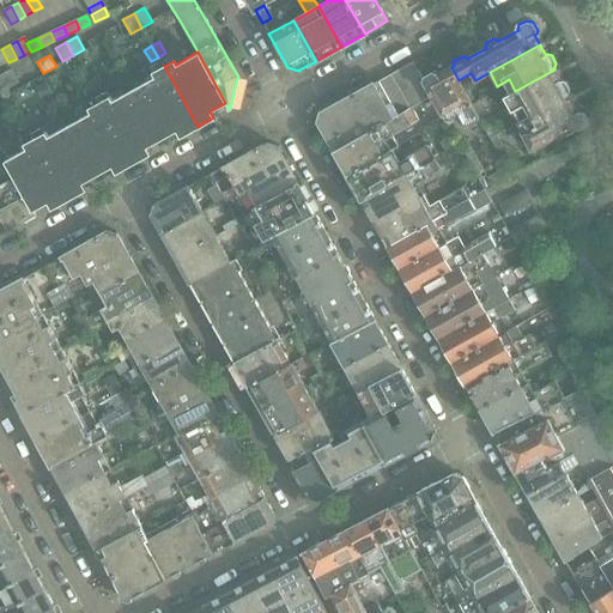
[(430,97),(420,79),(411,62),(322,111),(323,113),(320,123),(319,123),(334,151),(411,108),(430,97)]
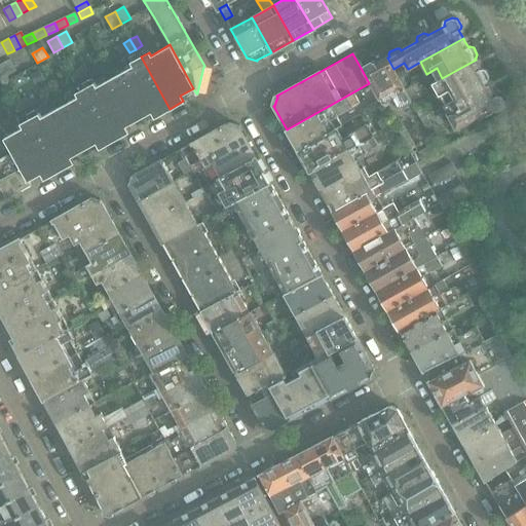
[(135,65),(116,75),(140,118),(152,111),(155,117),(170,109),(158,88),(141,57),(133,62),(135,65)]
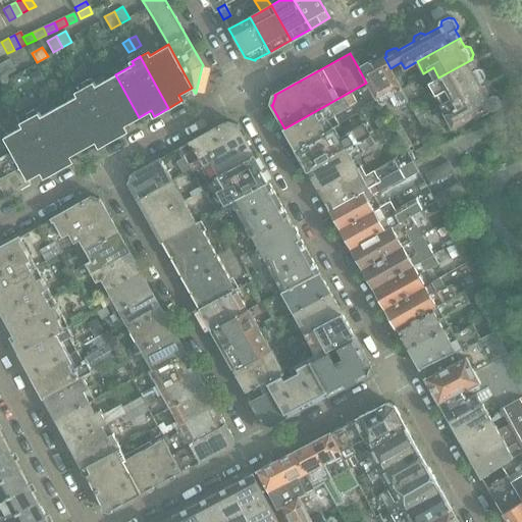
[(396,108),(409,101),(390,68),(384,57),(372,64),(370,60),(358,67),(366,83),(378,104),(389,98),(396,108)]
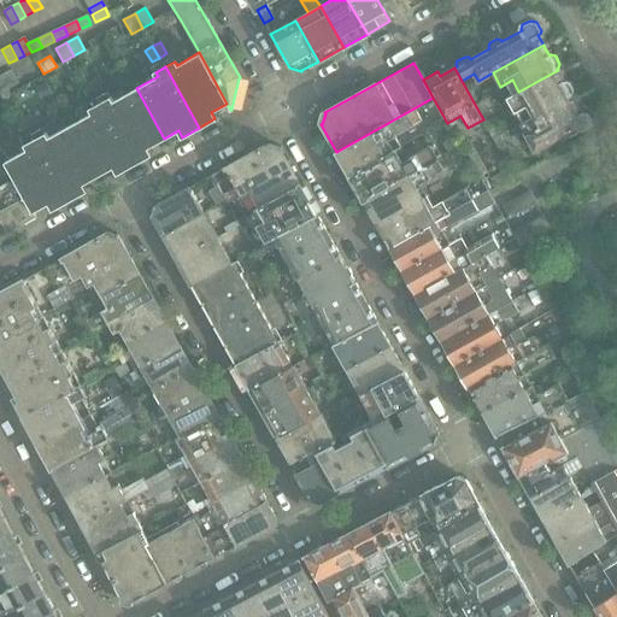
[(12,70),(0,76),(9,90),(19,84),(12,70)]
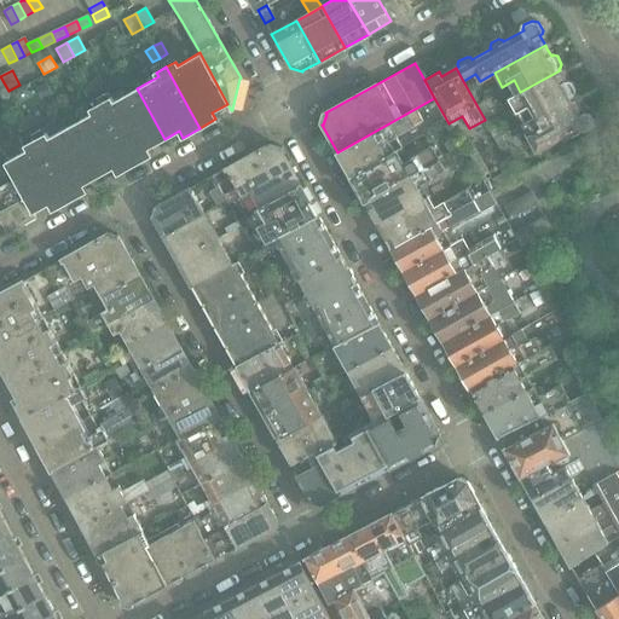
[(566,82),(560,70),(520,92),(509,98),(516,113),(528,105),(536,117),(573,96),(573,94),(574,94),(576,90),(572,82),(567,81),(566,82)]
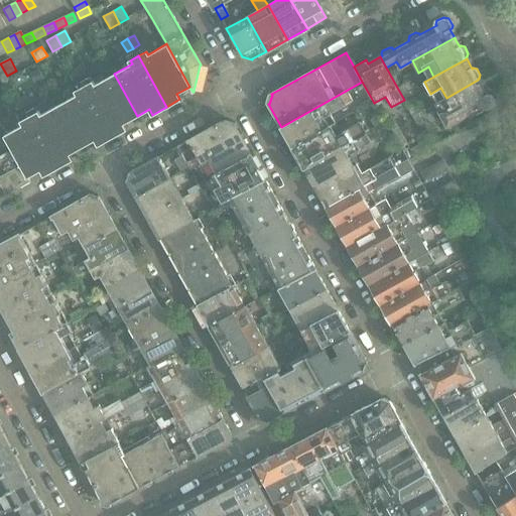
[(80,66),(74,69),(79,78),(85,75),(80,66)]
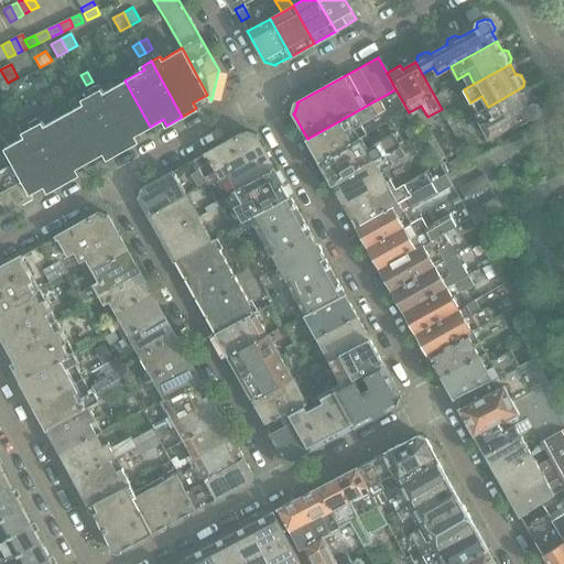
[(86,85),(80,75),(73,78),(78,89),(86,85)]
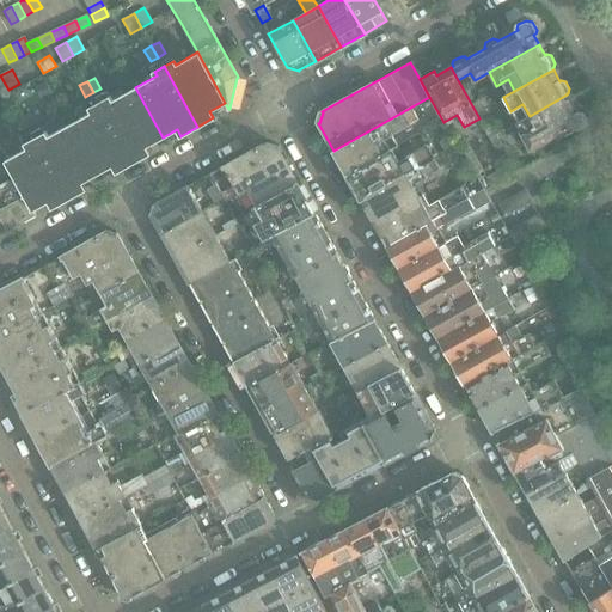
[(50,95),(46,83),(36,86),(41,98),(50,95)]
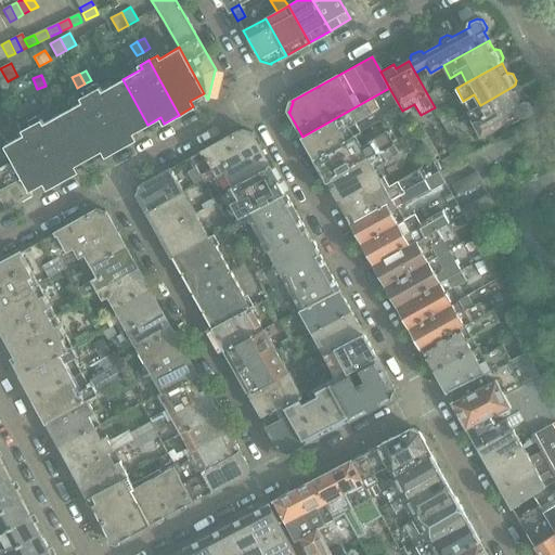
[(100,88),(90,93),(108,126),(120,147),(134,139),(131,133),(147,125),(123,79),(102,91),(100,88)]
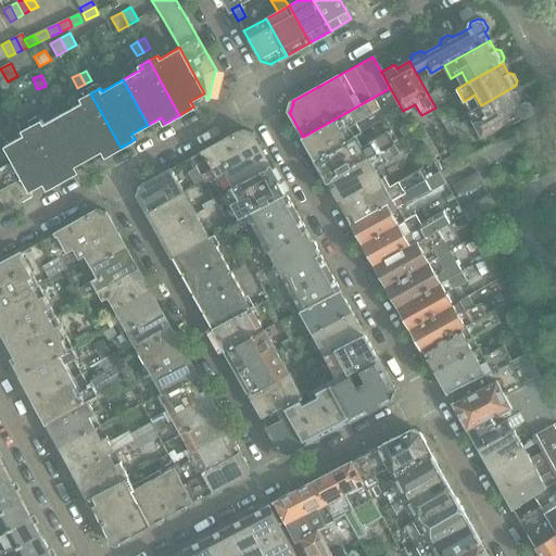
[(481,105),(468,112),(482,136),(520,114),(521,115),(526,116),(532,113),(533,110),(529,102),(526,101),(523,102),(515,86),(481,105)]
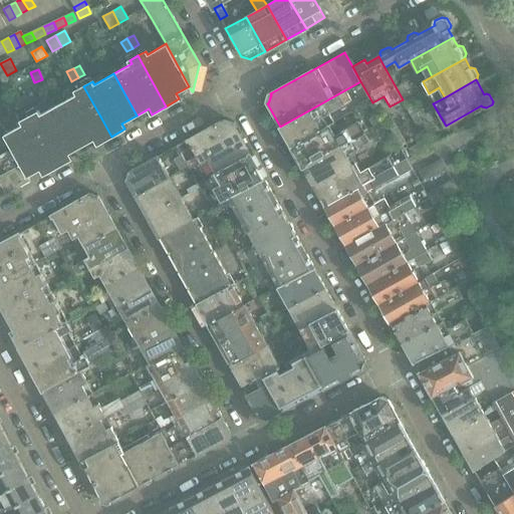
[(411,88),(407,81),(397,87),(400,93),(411,88)]
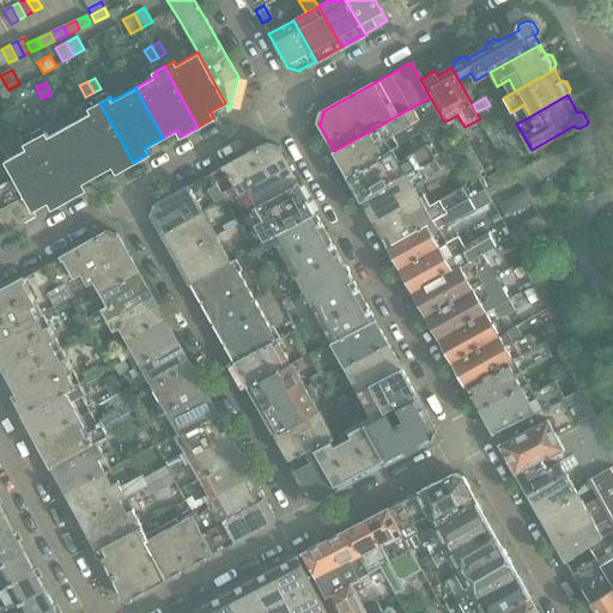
[(92,111),(72,125),(98,174),(113,165),(116,171),(133,163),(120,139),(99,103),(91,108),(92,111)]
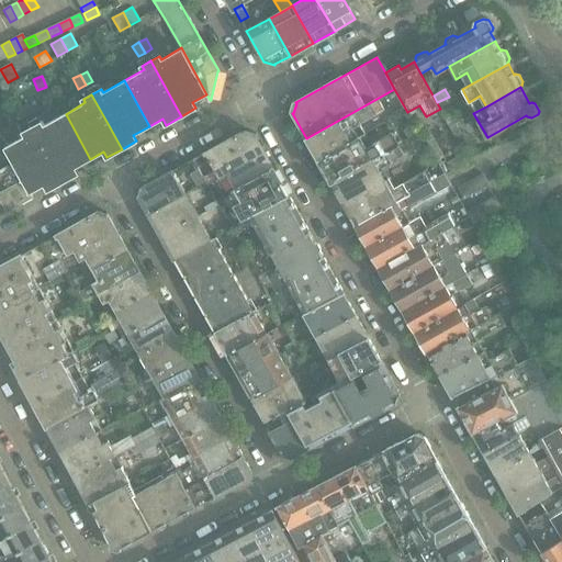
[(306,138),(318,160),(358,138),(351,126),(383,109),(377,99),(306,138)]
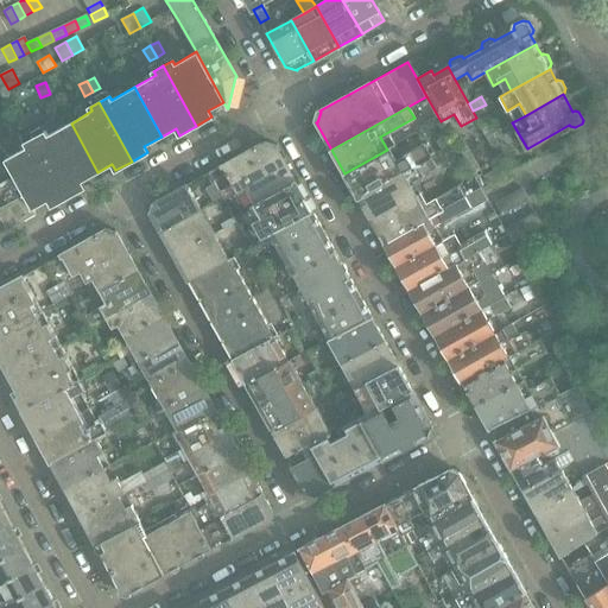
[(30,112),(23,116),(29,127),(37,124),(30,112)]
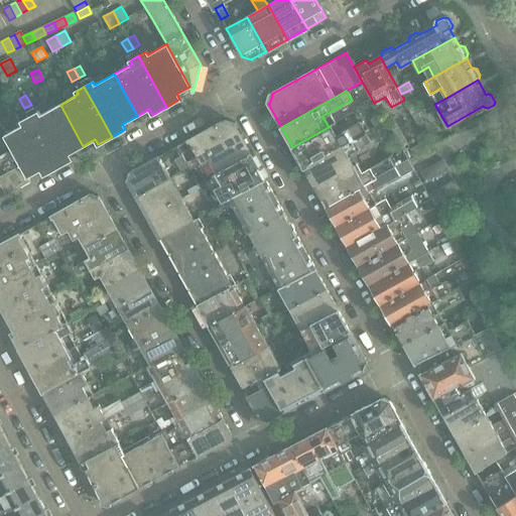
[(24,108),(19,99),(13,102),(18,112),(24,108)]
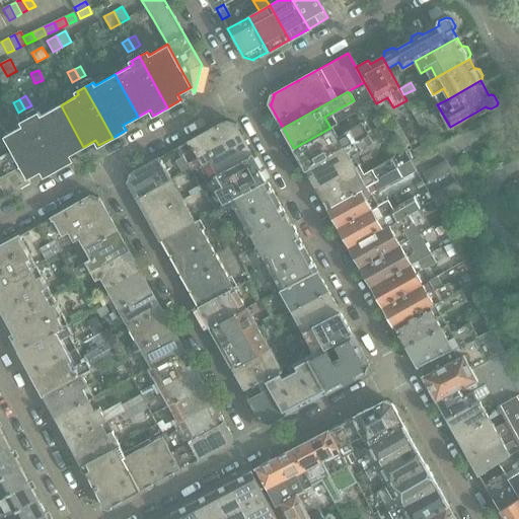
[(423,113),(417,103),(411,106),(416,117),(423,113)]
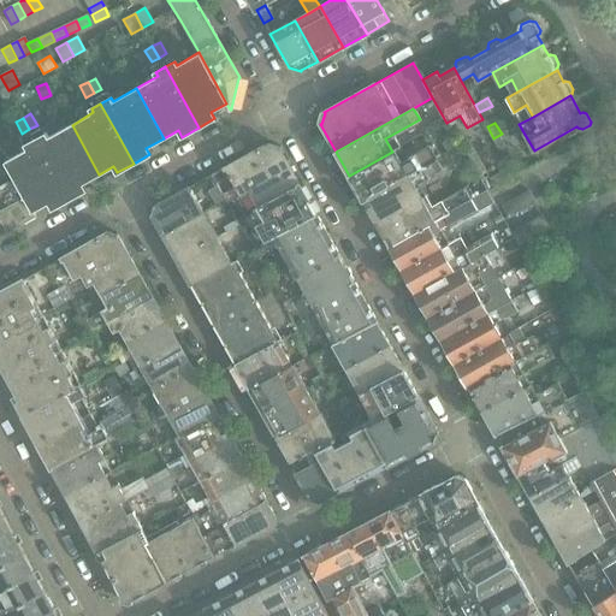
[(48,134),(36,140),(57,175),(70,199),(86,190),(81,184),(99,175),(72,125),(51,137),(48,134)]
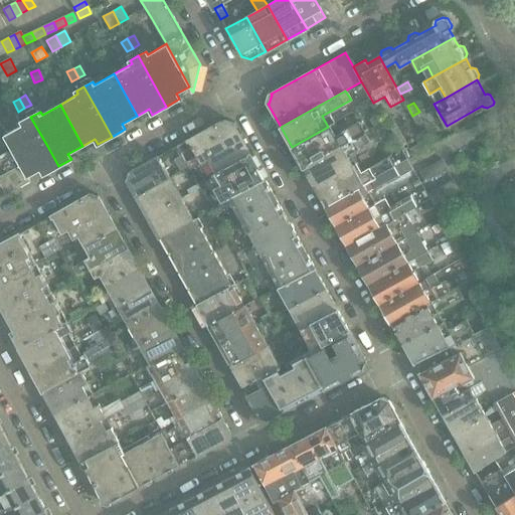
[(425,123),(419,112),(412,116),(418,127),(425,123)]
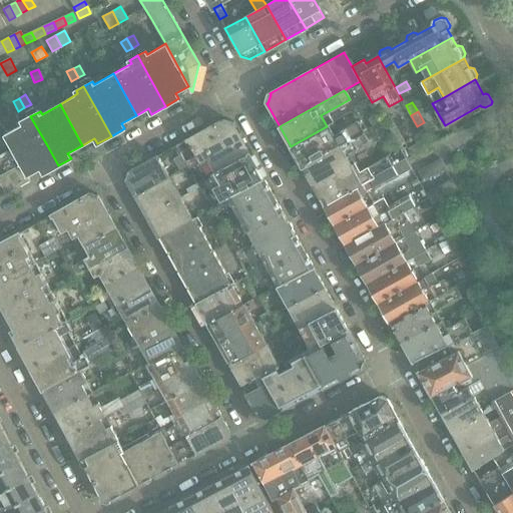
[(383,120),(378,113),(367,119),(372,127),(383,120)]
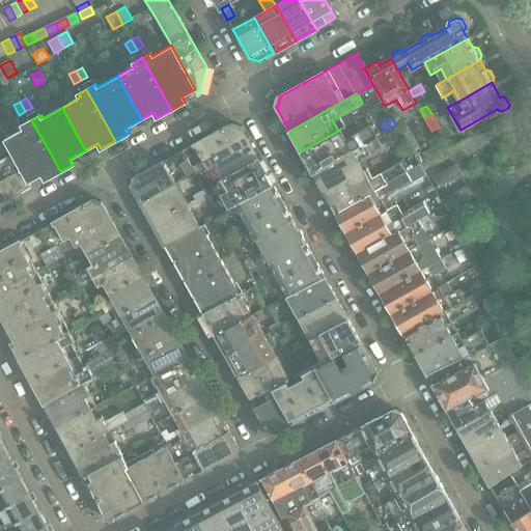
[(24,129),(4,140),(22,172),(28,182),(42,174),(46,179),(60,171),(49,150),(31,120),(23,124),(24,129)]
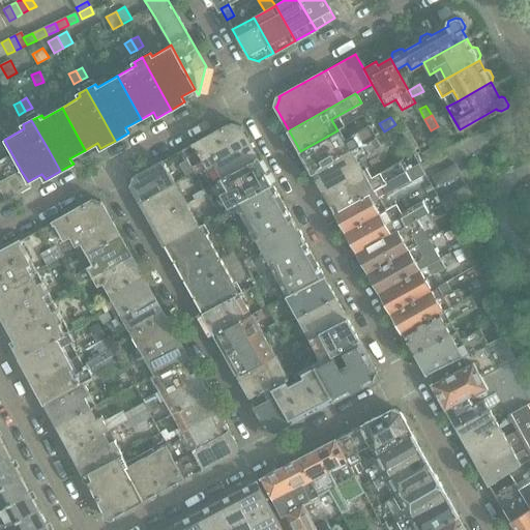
[(229,124),(182,151),(192,167),(203,160),(246,138),(240,128),(240,127),(230,124),(229,124)]
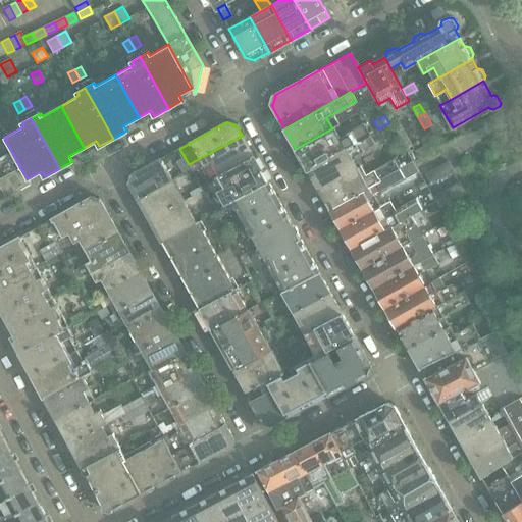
[(296,149),(307,169),(368,134),(363,123),(340,137),(334,127),(332,128),(296,149)]
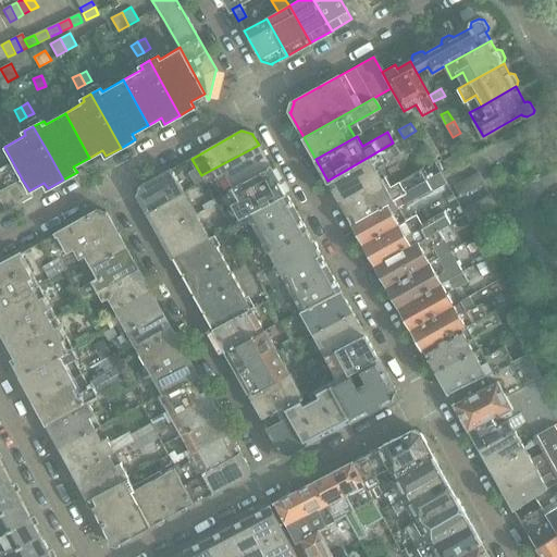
[(393,143),(327,181),(339,201),(381,177),(375,166),(399,153),(393,143)]
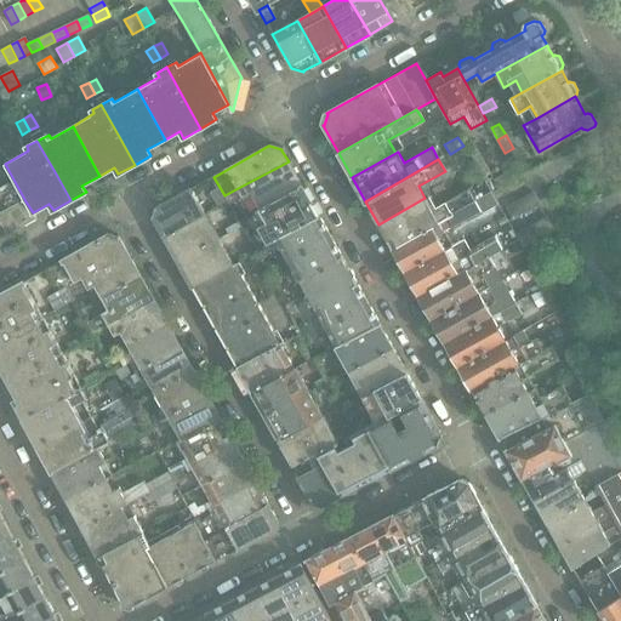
[(289,161),(238,188),(243,197),(250,193),(260,208),(302,186),(289,161)]
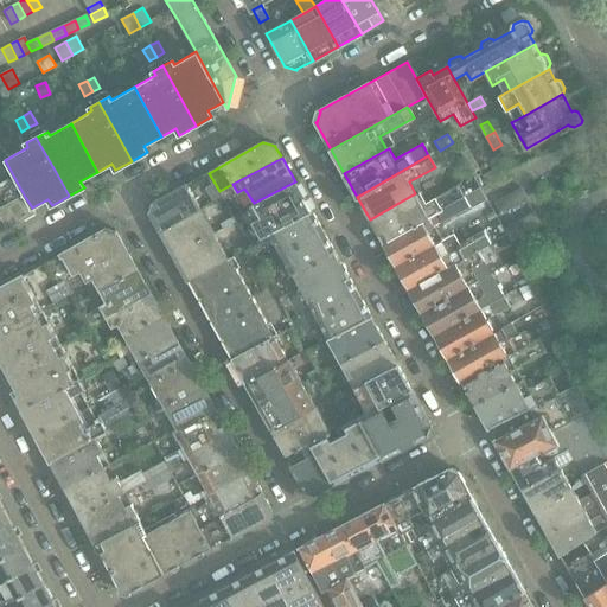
[(505,174),(500,166),(483,176),(474,180),(479,189),(480,190),(481,189),(505,174)]
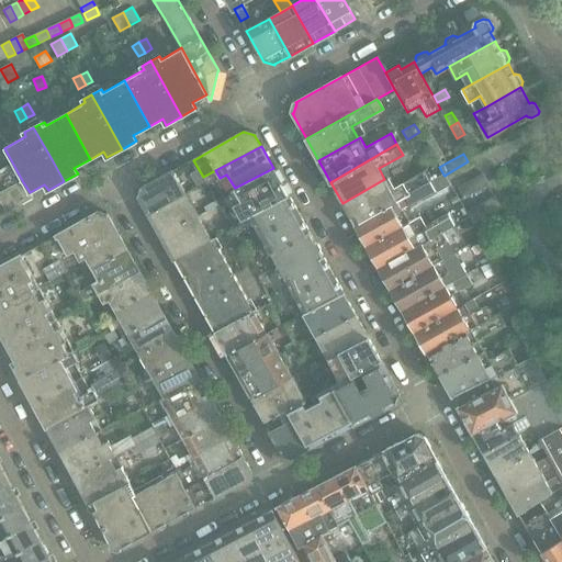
[(232,212),(225,216),(231,226),(247,217),(288,194),(273,168),(235,188),(243,201),(235,205),(239,214),(234,217),(232,212)]
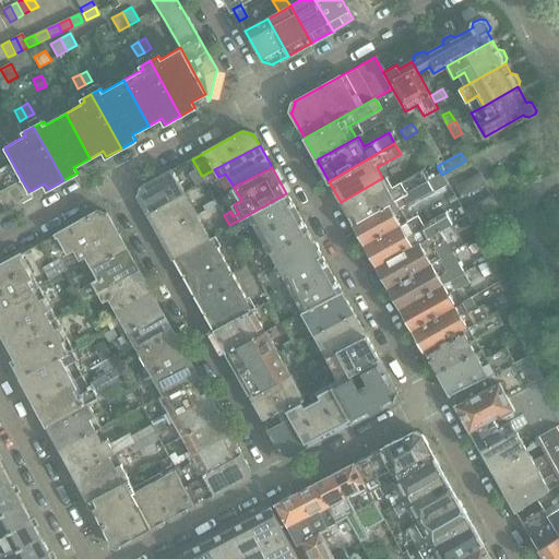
[(195,187),(204,182),(197,169),(189,174),(195,187)]
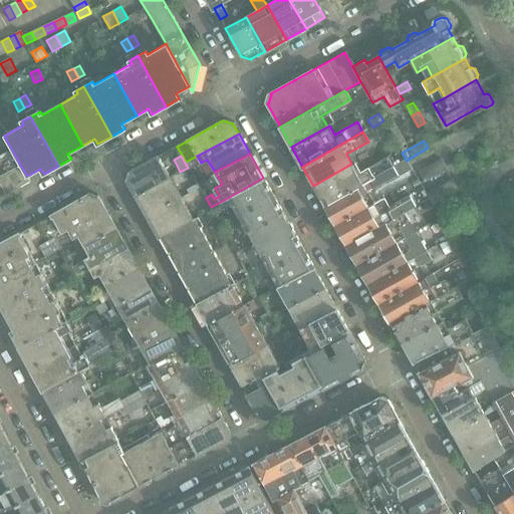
[(197,156),(186,162),(190,170),(201,163),(197,156)]
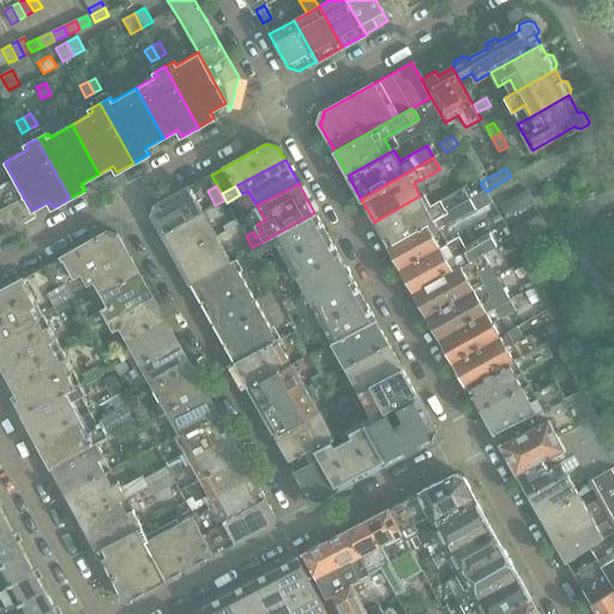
[(151,215),(162,234),(203,212),(188,187),(154,206),(151,215)]
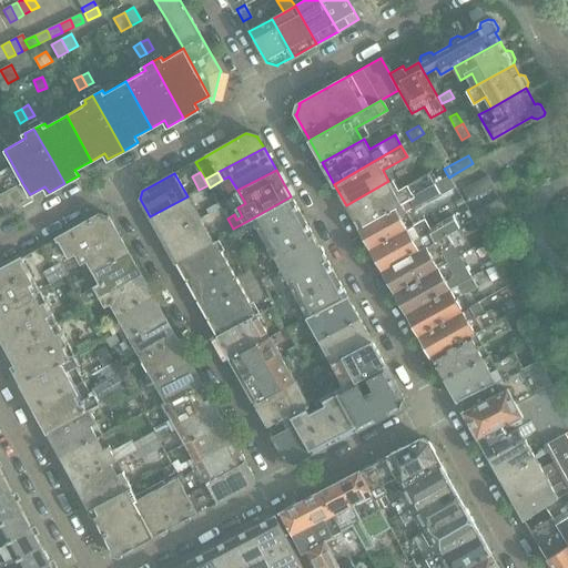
[(388,181),(346,205),(358,226),(434,185),(428,174),(395,192),(388,181)]
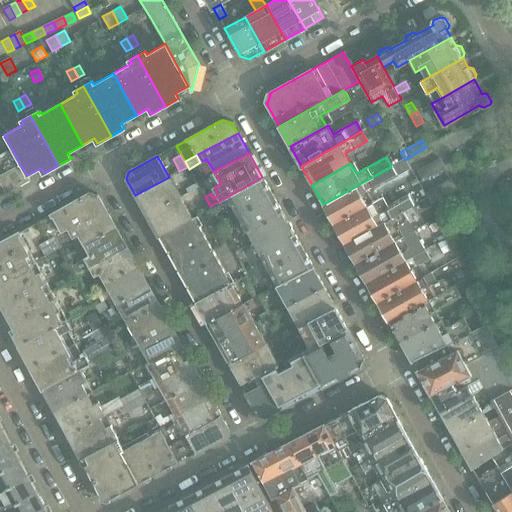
[(396,176),(410,168),(406,159),(405,160),(404,159),(391,167),(396,176)]
